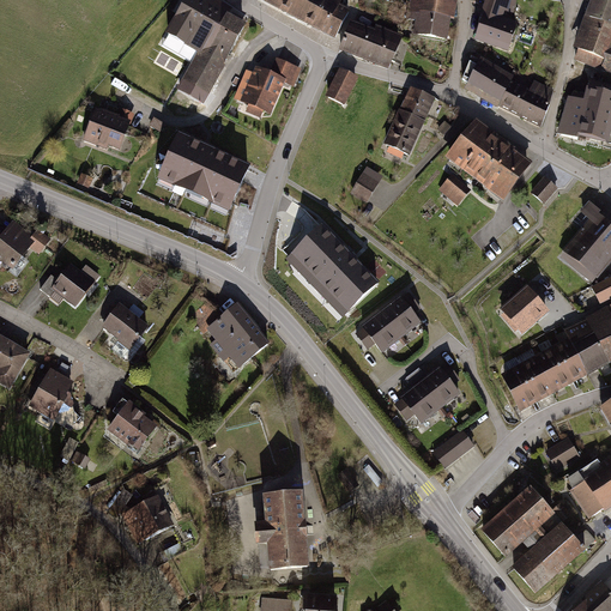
[(181,0),(159,36),(179,47),(176,50),(192,60),(180,79),(205,95),(244,29),(224,17),(229,10),(212,0),(181,0)]
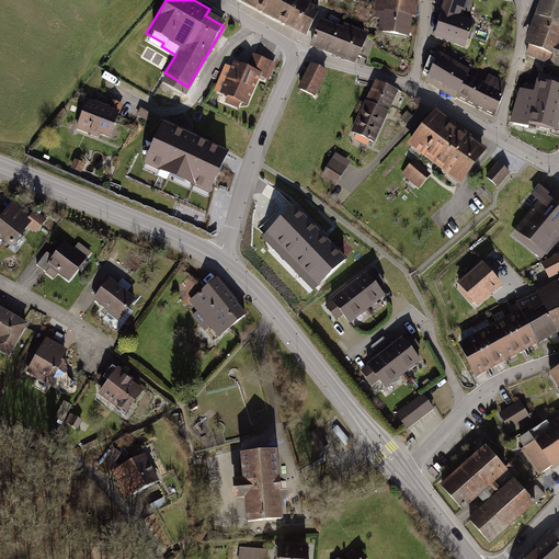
[(234,0),(304,36),(319,8),(309,3),(310,0),(234,0)]
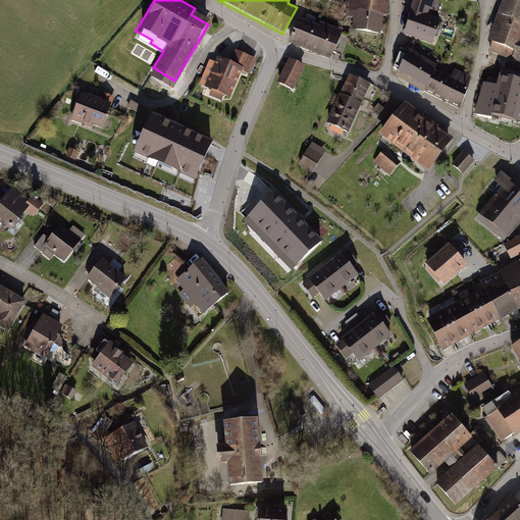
[(353,12),(351,26),(372,29),(374,14),(382,16),(384,0),(345,0),(343,10),(353,12)]
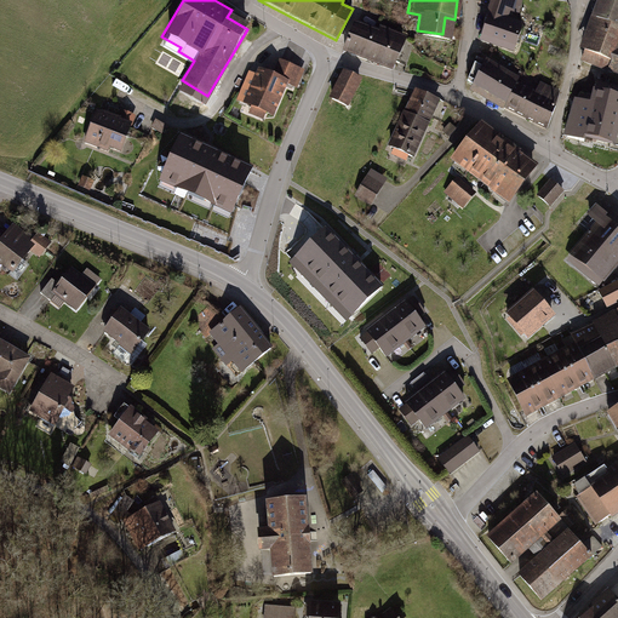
[(497,0),(485,32),(522,46),(536,15),(525,11),(528,0),(497,0)]
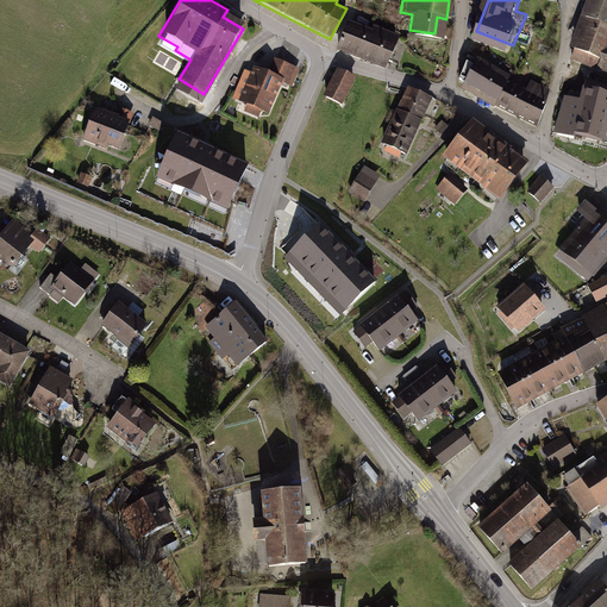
[(586,0),(568,49),(573,51),(569,60),(606,73),(606,0),(586,0)]
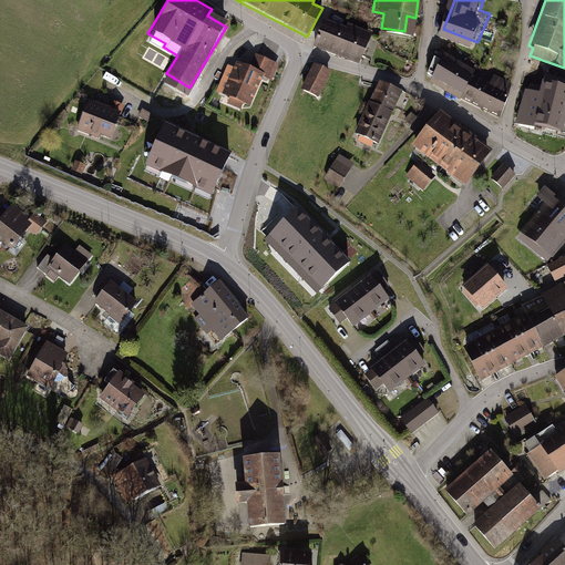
[(346,30),(324,21),(315,44),(358,61),(368,34),(347,26),(346,30)]
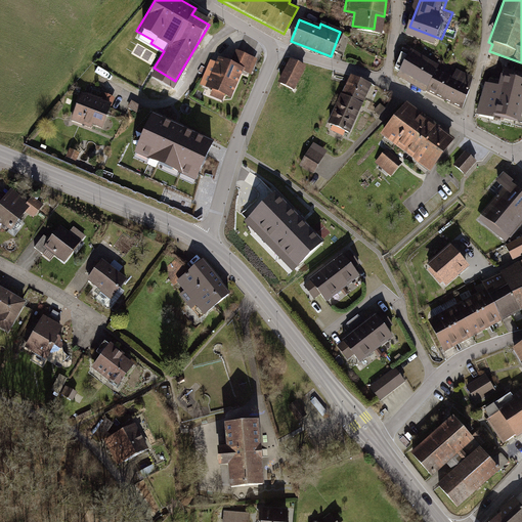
[(410,48),(395,76),(424,92),(426,90),(462,109),(472,75),(455,67),(451,75),(437,68),(438,64),(410,48)]
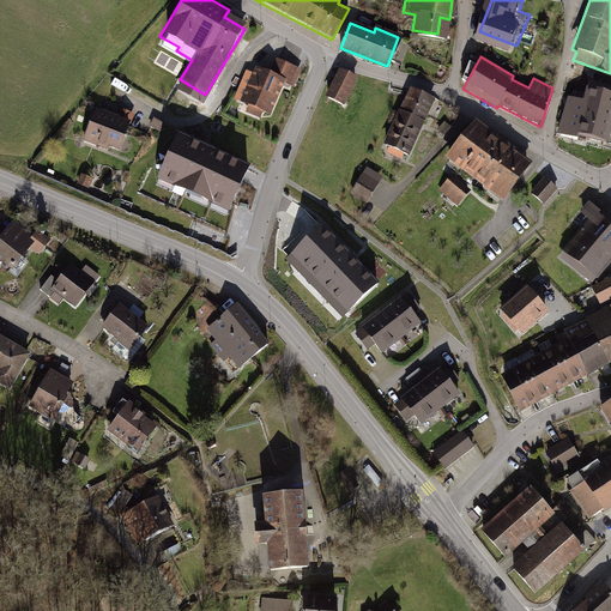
[(296,67),(274,58),(267,73),(253,67),(237,103),(246,106),(243,112),(259,119),(261,113),(268,115),(283,83),(288,86),(296,67)]
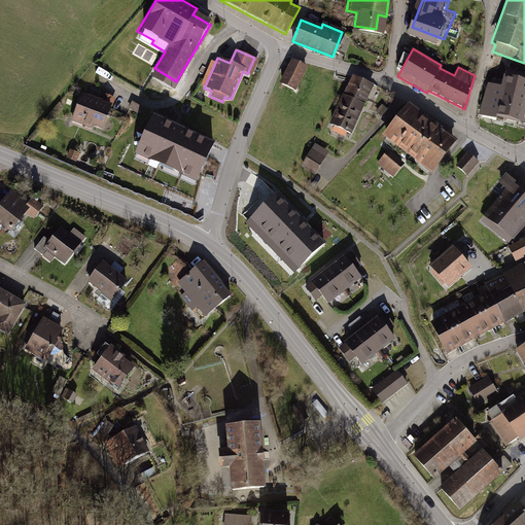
[(291,61),(281,82),(293,89),(305,67),(291,61)]
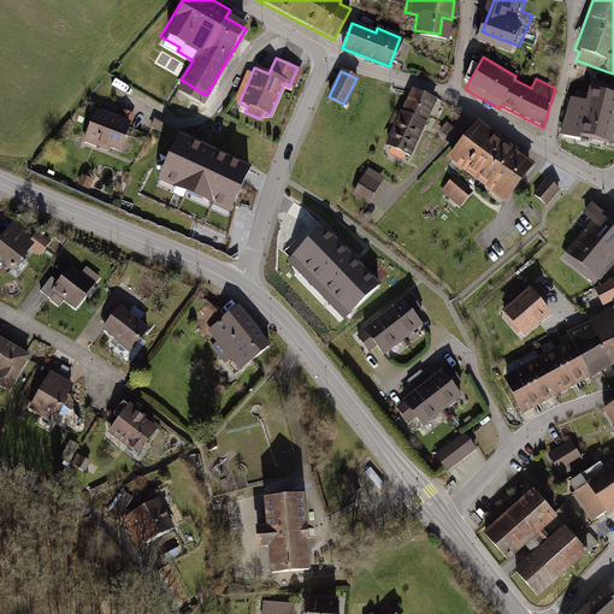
[(413,89),(387,145),(411,155),(436,99),(413,89)]
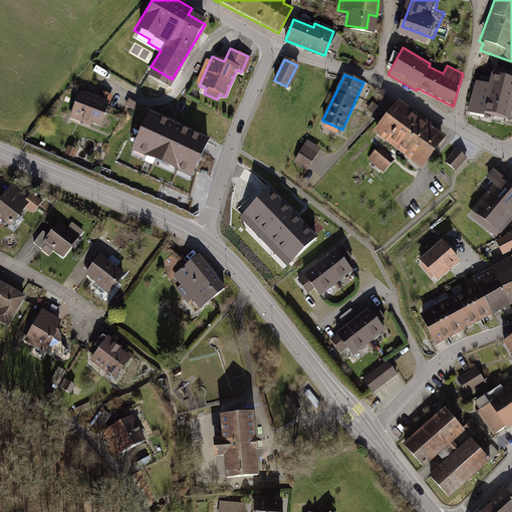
[(476,81),(468,112),(484,116),(484,114),(506,120),(511,96),(511,79),(491,74),(488,85),(476,81)]
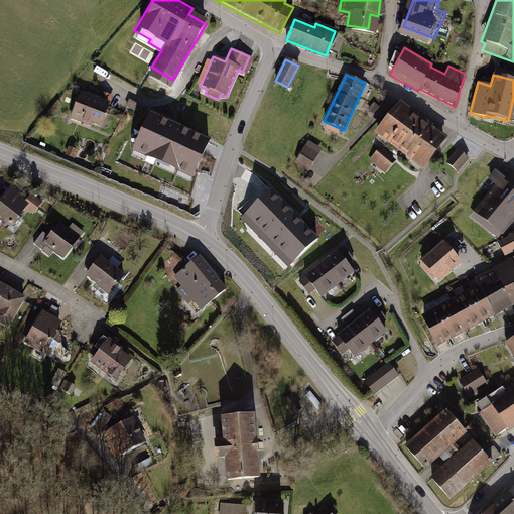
[(79,90),(68,117),(88,125),(89,123),(99,126),(112,95),(98,89),(95,96),(79,90)]
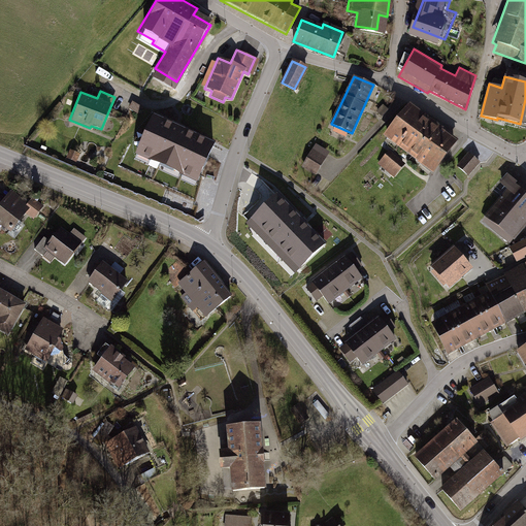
[(407,104),(385,134),(430,169),(452,140),(440,131),(441,130),(407,104)]
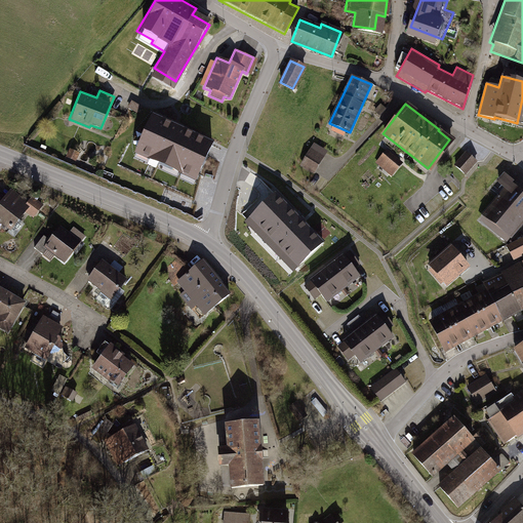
[(212,146),(153,116),(135,152),(195,182),(212,146)]
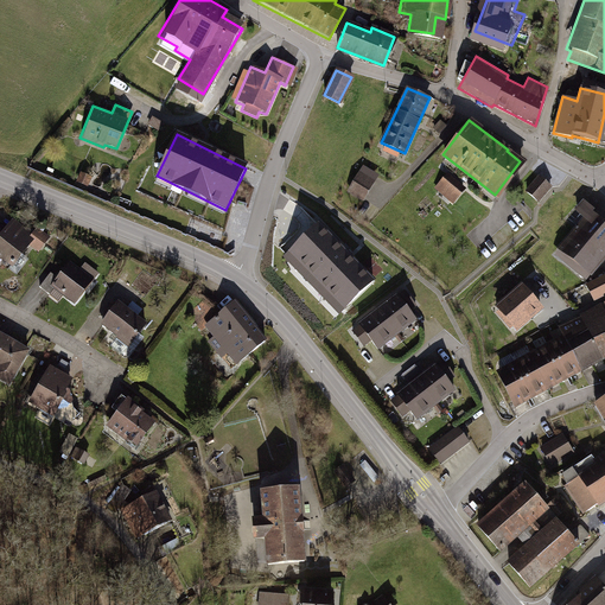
[(357,171),(345,191),(361,202),(374,182),(357,171)]
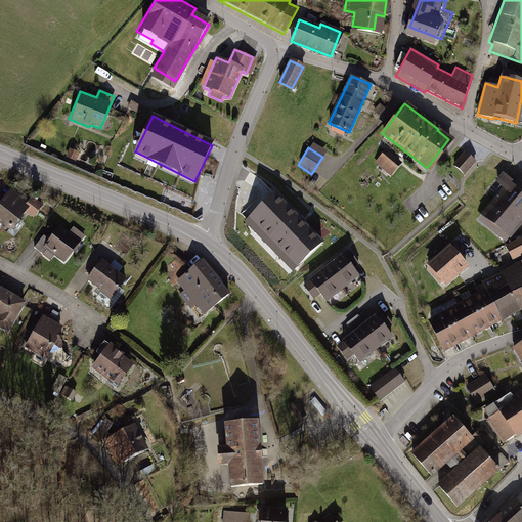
[(385,148),(373,162),(389,175),(401,162),(385,148)]
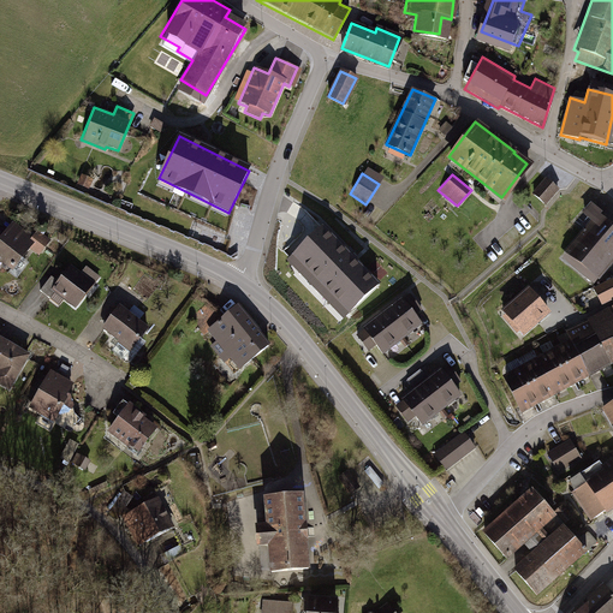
[(557,189),(545,178),(533,192),(545,202),(557,189)]
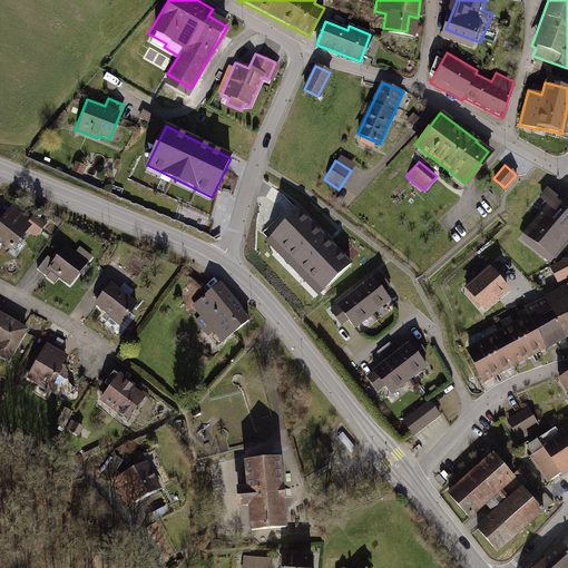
[(548,204),(521,235),(548,257),(567,234),(567,209),(554,197),(555,197),(546,189),(539,197),(548,204)]
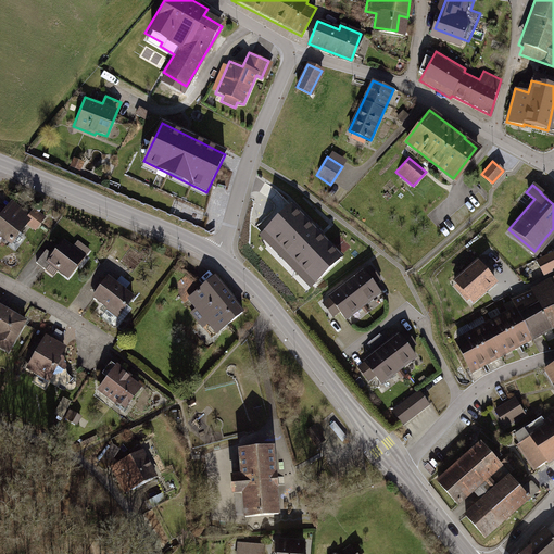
[(290,201),(257,231),(309,285),(341,254),(290,201)]
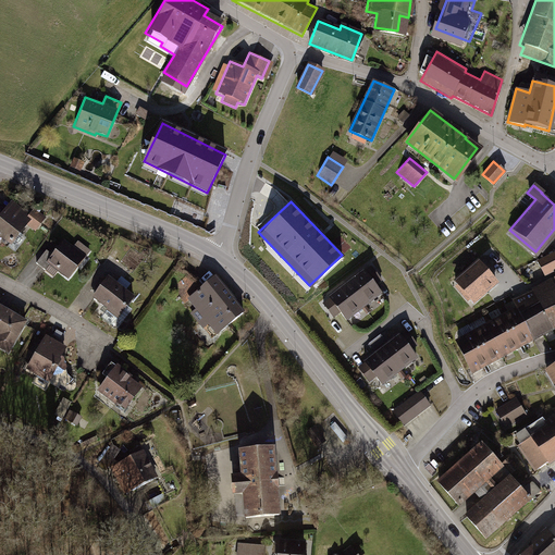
[(0,202),(0,238),(9,245),(26,219),(0,202)]
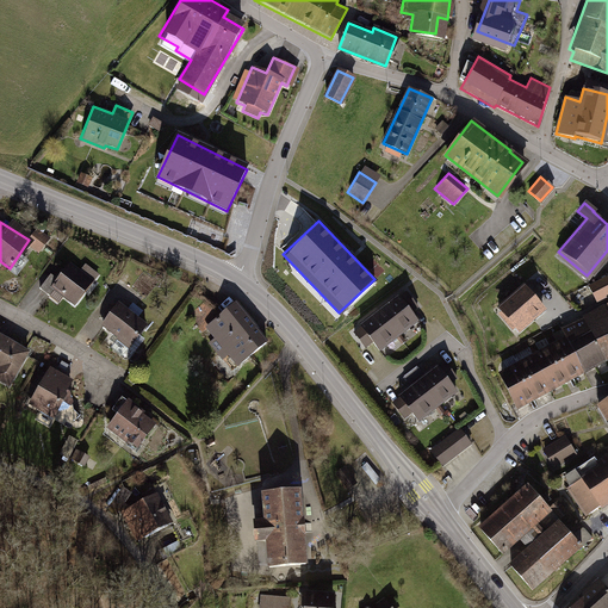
[(64,256),(49,275),(74,296),(90,277),(64,256)]
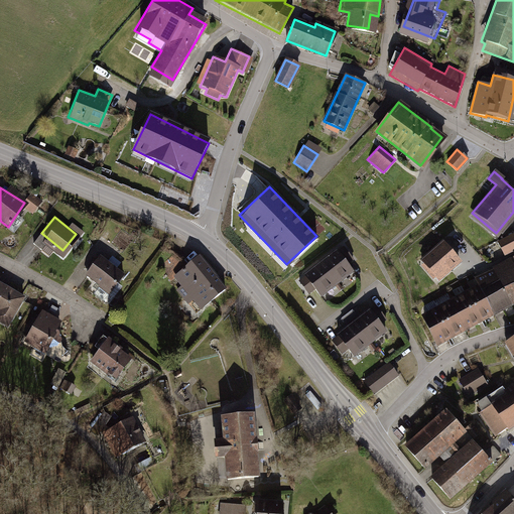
[(513,233),(496,242),(504,256),(513,250),(513,233)]
